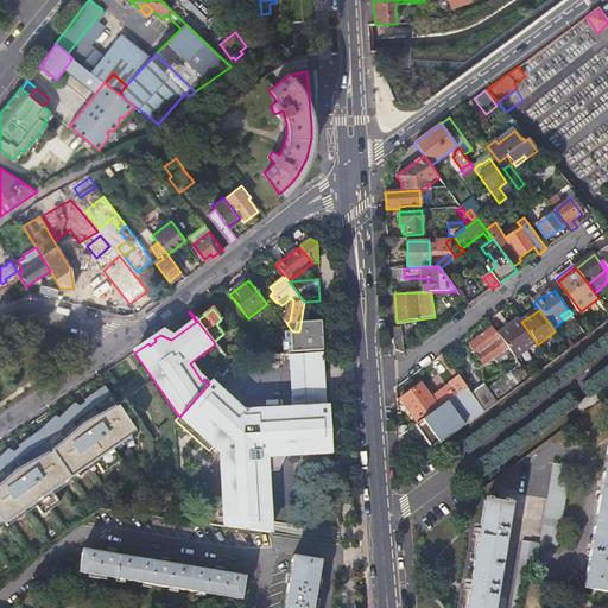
[(189,312),(160,335),(171,340),(196,322),(189,312)]
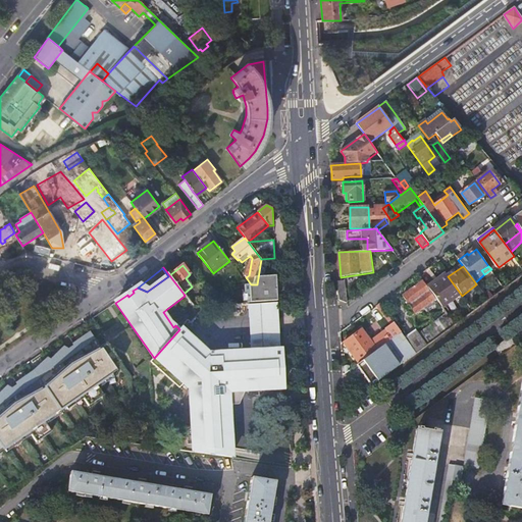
[(197,283),(190,274),(186,278),(192,286),(197,283)]
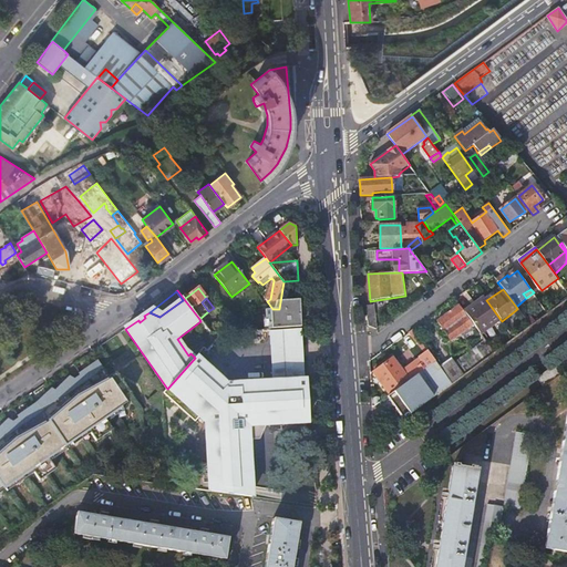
[(486,300),(485,298),(465,311),(482,336),(502,321),(486,300)]
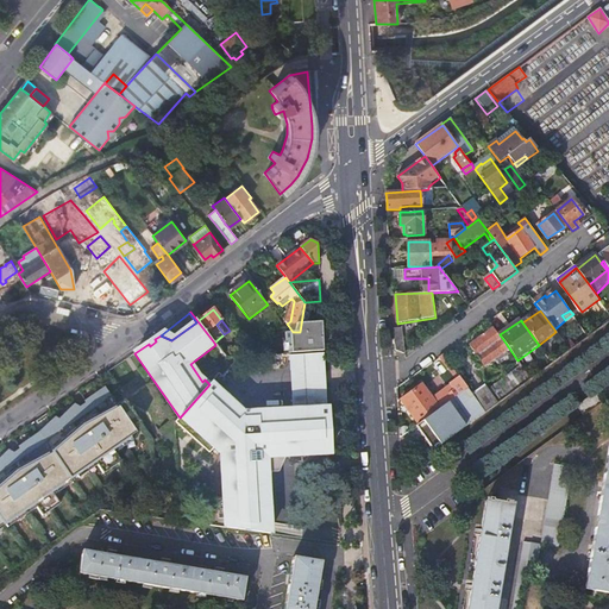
[(402,328),(394,328),(395,350),(403,355),(405,355),(402,328)]
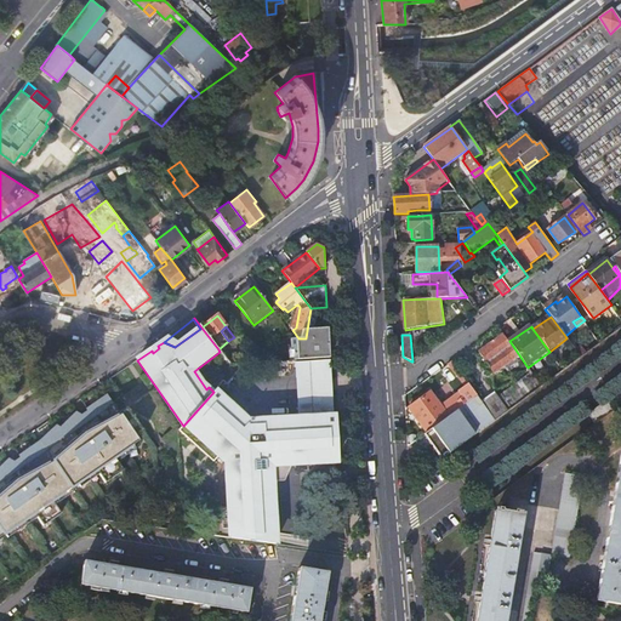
[(494,372),(503,366),(516,358),(518,355),(503,335),(479,352),(494,372)]
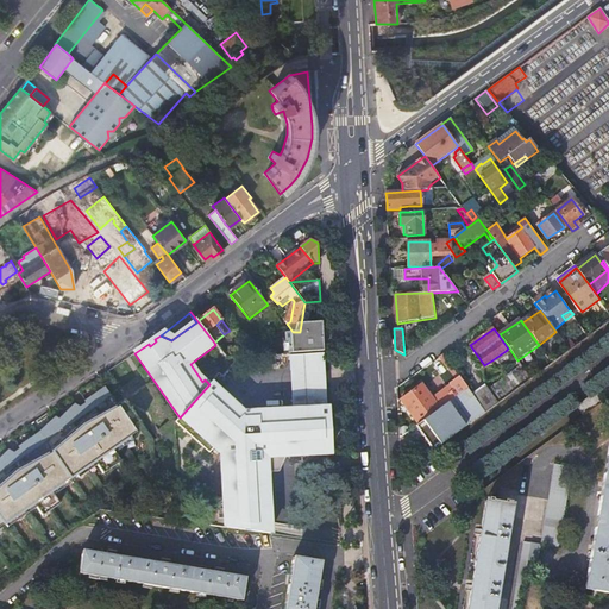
[(299,353),(299,334),(283,336),(284,355),(289,353),(299,353)]
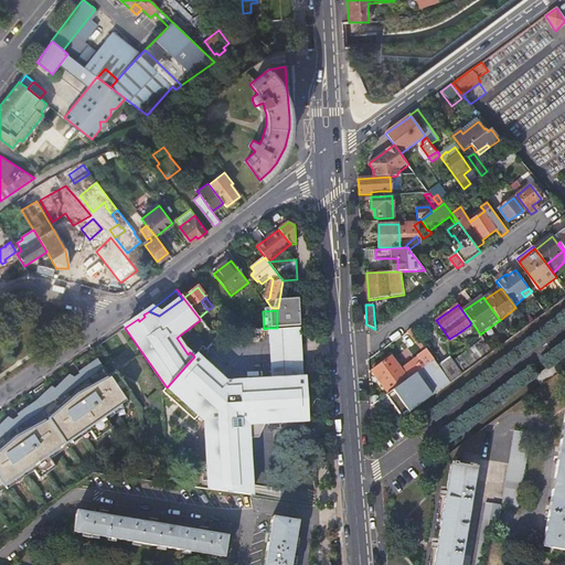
[(412,329),(422,343),(427,339),(417,324),(415,327),(412,329)]
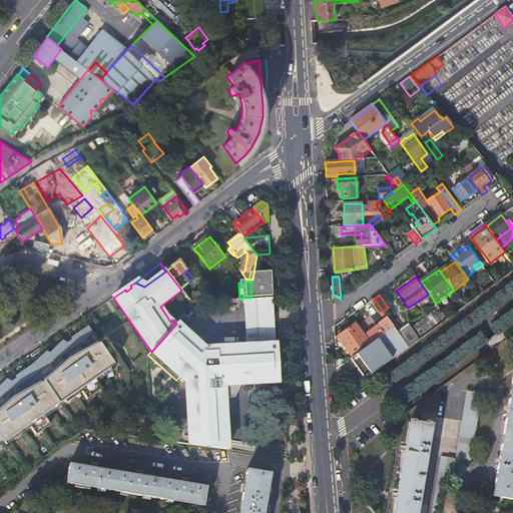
[(426,296),(416,303),(419,306),(429,300),(426,296)]
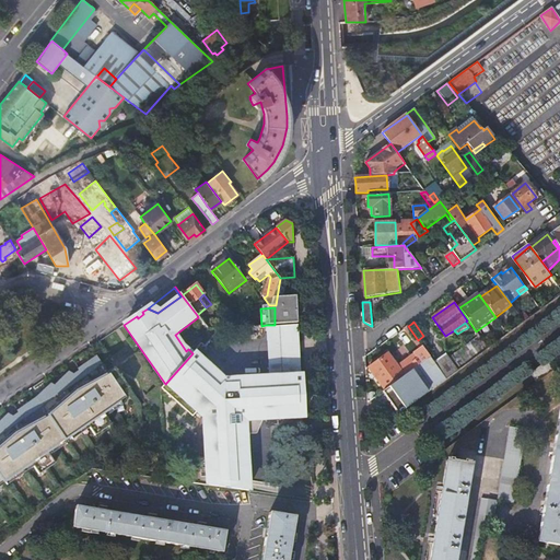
[(298,326),(298,324),(275,325),(266,325),(268,342),(291,340),(298,326)]
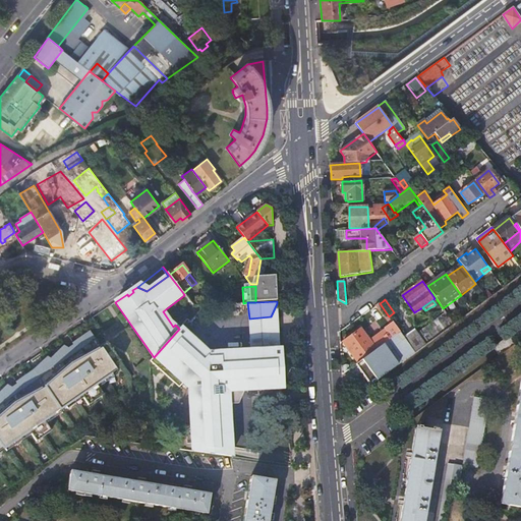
[(249,319),(250,339),(269,338),(268,332),(279,331),(278,319),(277,303),(271,316),(249,319)]
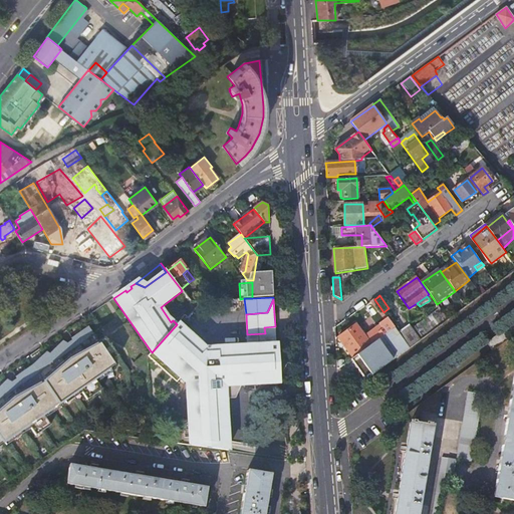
[(386,320),(389,318),(383,312),(374,299),(371,301),(386,320)]
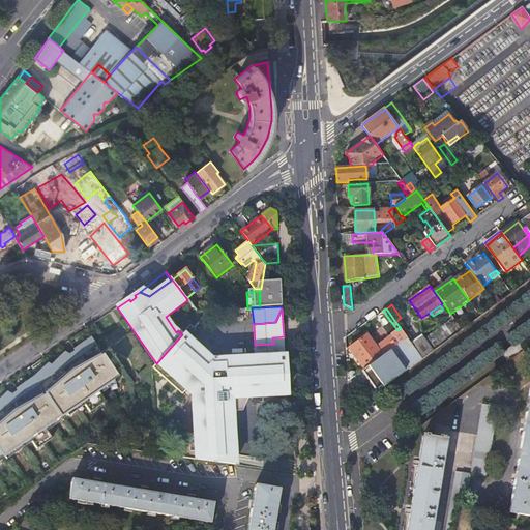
[(422,359),(462,329),(453,319),(424,341),(420,334),(410,342),(422,359)]
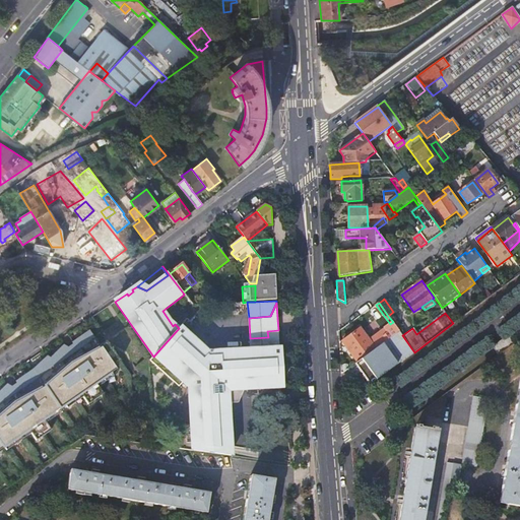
[(359,362),(399,331),(393,322),(390,324),(385,328),(385,329),(388,333),(382,337),(372,345),(369,341),(360,329),(343,341),(359,362)]
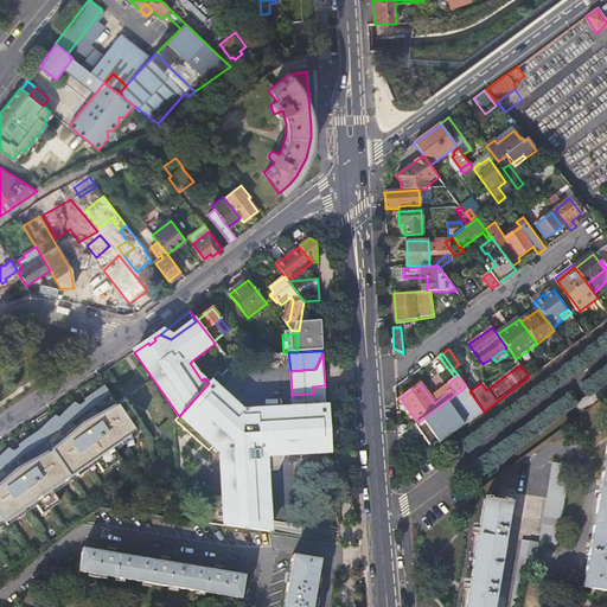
[(327,426),(325,385),(312,387),(313,394),(292,395),(293,409),(243,413),(209,383),(179,416),(174,422),(210,452),(215,446),(222,452),(225,517),(269,516),(267,472),(279,471),(281,466),(279,461),(278,461),(278,455),(287,454),(330,452),(328,432),(323,432),(321,426),(327,426)]
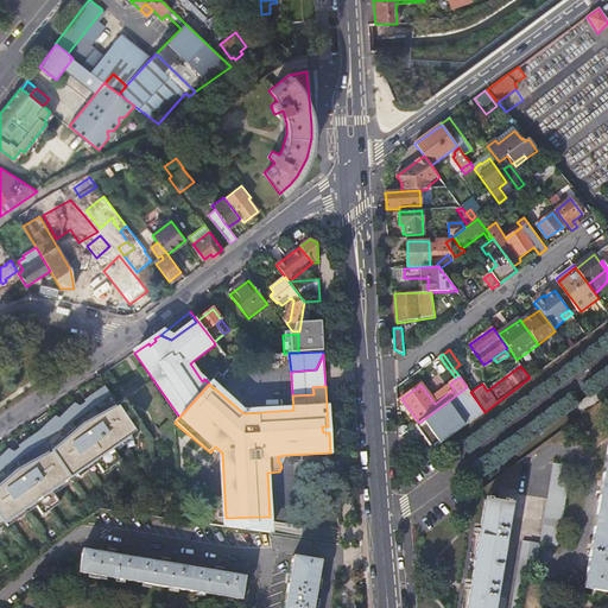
[(450,385),(431,399),(435,404),(447,394),(454,390),(450,385)]
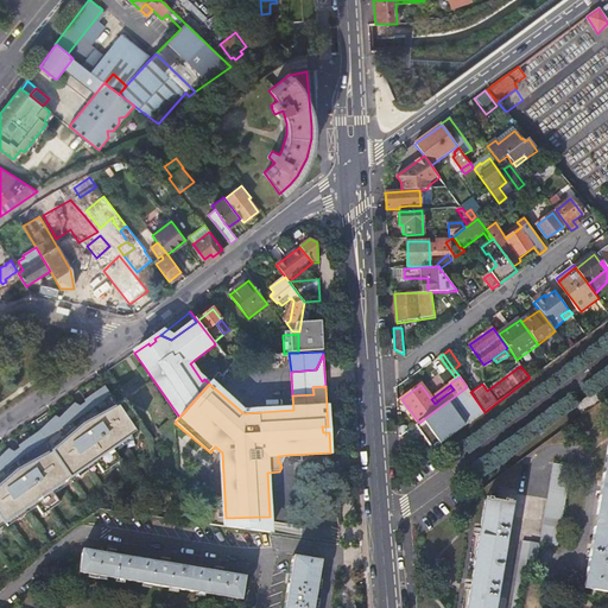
[(436,448),(485,412),(470,392),(467,387),(419,423),(416,425),(434,449),(436,448)]
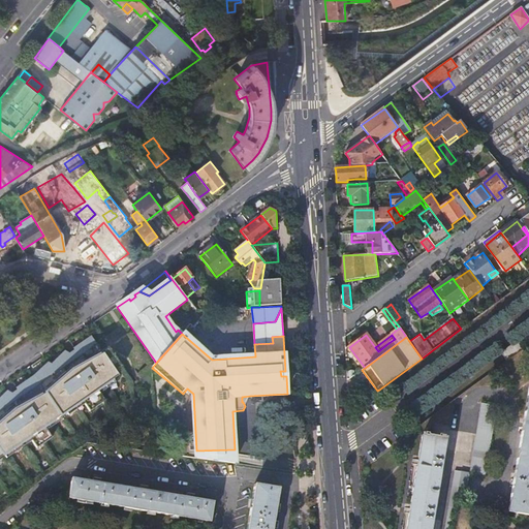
[(0,458),(26,441),(34,452),(53,439),(44,428),(84,402),(91,412),(110,400),(102,389),(125,373),(107,347),(101,351),(92,338),(74,349),(76,352),(69,356),(68,354),(65,352),(52,366),(49,364),(34,377),(17,389),(19,392),(12,396),(11,394),(7,392),(0,399),(0,458)]
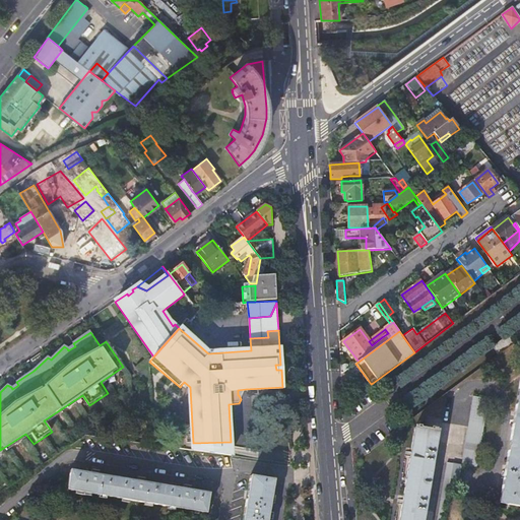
[(509,335),(492,347),(498,355),(515,343),(509,335)]
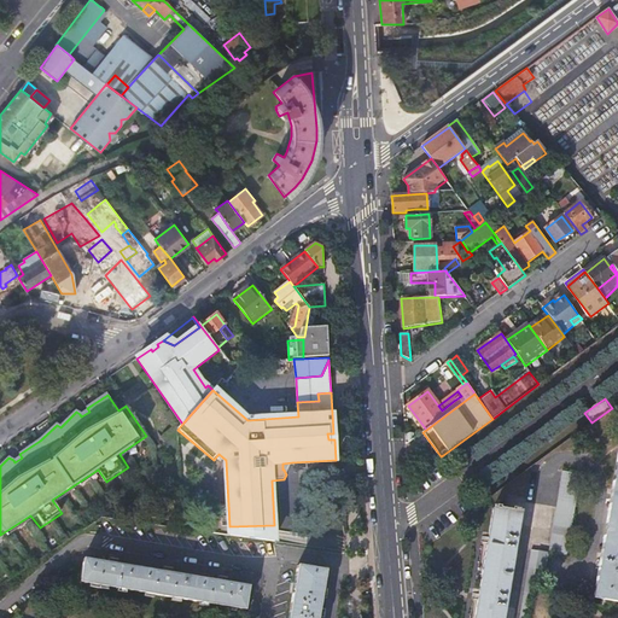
[(617,464),(595,598),(617,600),(617,464)]
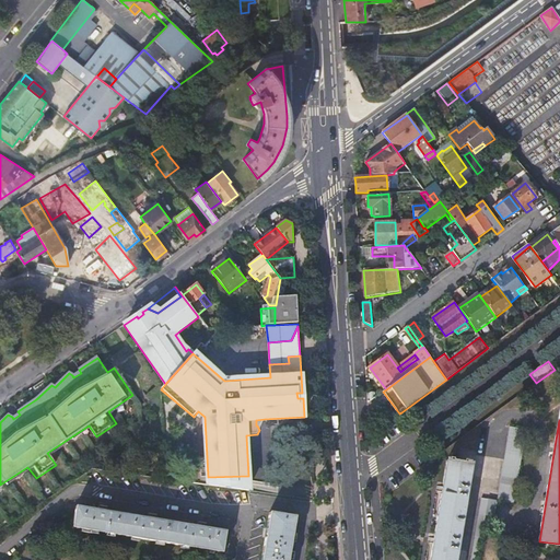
[(504,464),(498,501),(514,504),(527,430),(511,428),(504,464)]
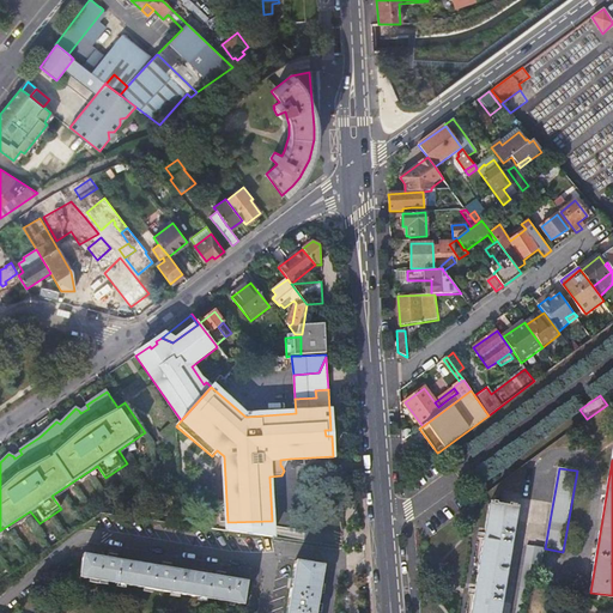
[(496,505),(496,503),(492,503),(491,505),(490,504),(471,612),(497,612),(499,602),(501,602),(503,593),(502,593),(509,545),(511,545),(513,535),(511,534),(515,509),(514,509),(514,507),(510,505),(510,508),(496,505)]
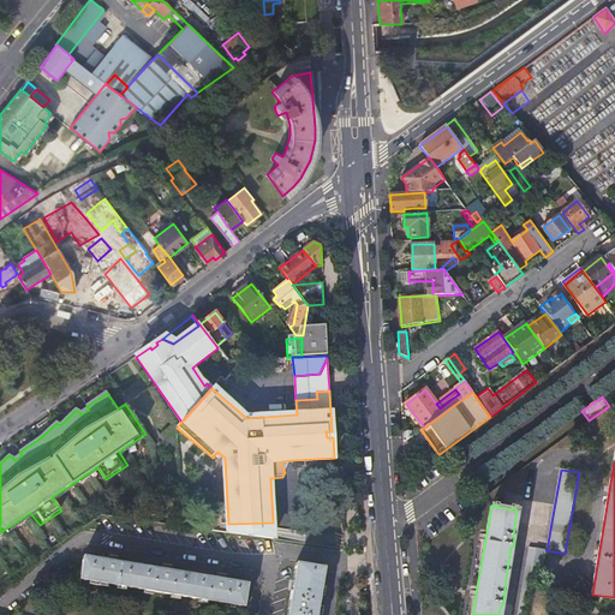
[(228,524),(228,525),(230,533),(274,539),(273,523),(228,524)]
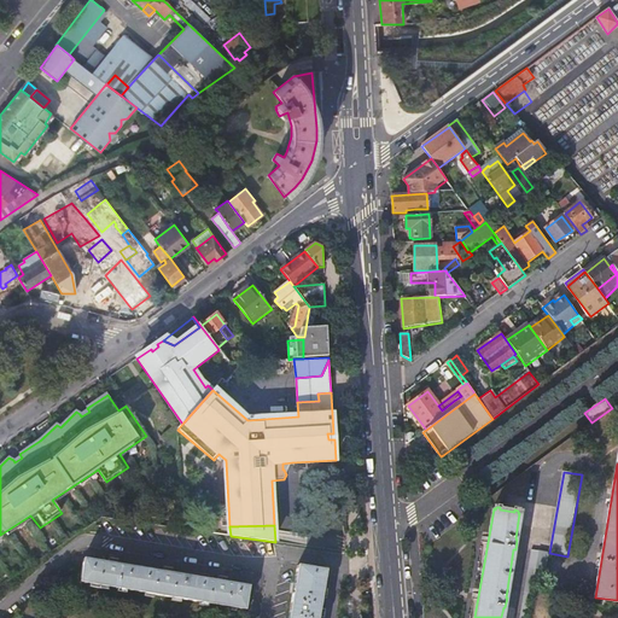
[(546,571),(549,553),(540,552),(532,551),(520,617),(528,617),(537,570),(546,571)]
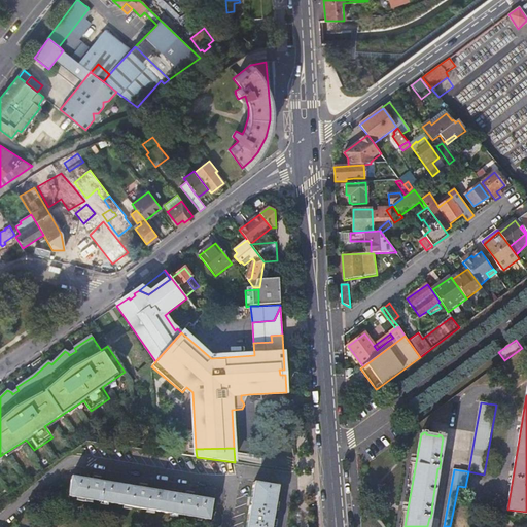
[(209,520),(212,500),(192,496),(194,493),(192,493),(192,491),(187,490),(186,492),(185,496),(146,489),(146,485),(146,483),(141,482),(140,484),(139,484),(139,488),(99,481),(100,478),(99,478),(100,476),(94,475),(94,477),(93,477),(93,480),(72,477),(69,496),(209,520)]
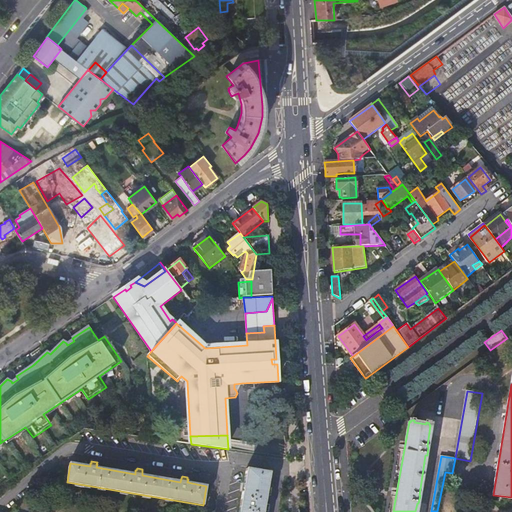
[(263,511),(264,511),(269,511),(270,505),(265,504),(271,473),(247,469),(239,511),(263,511)]
